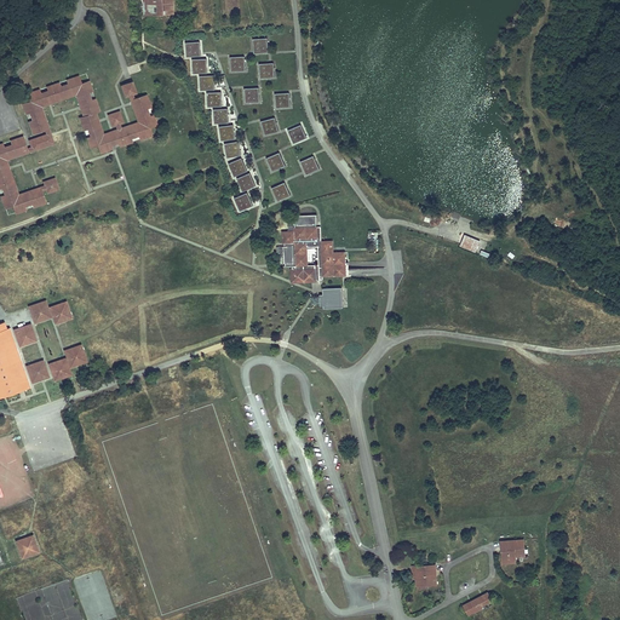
[(142,0),(143,15),(176,15),(174,0),(142,0)]
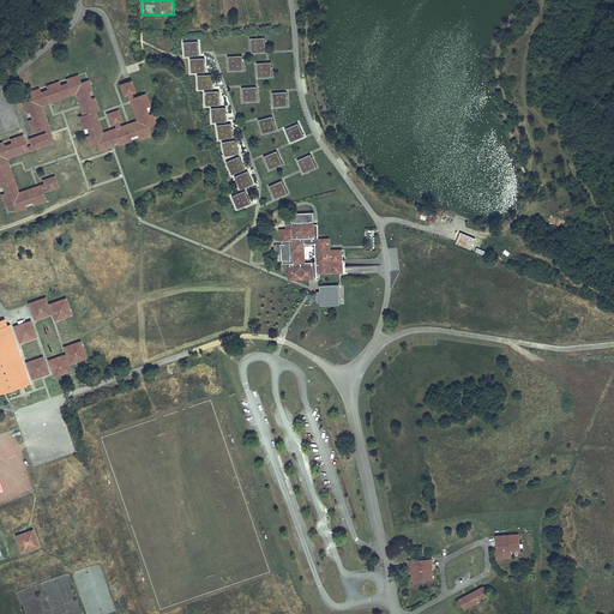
[(251,38),(252,53),(266,52),(265,37),(251,38)]
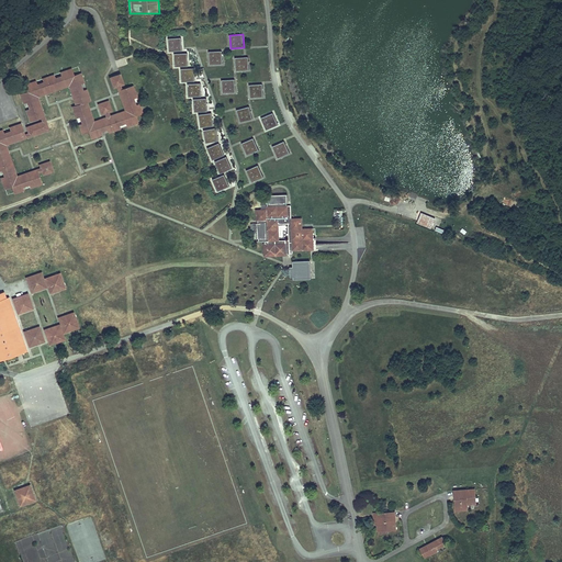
[(168,38),(169,52),(182,51),(181,37),(168,38)]
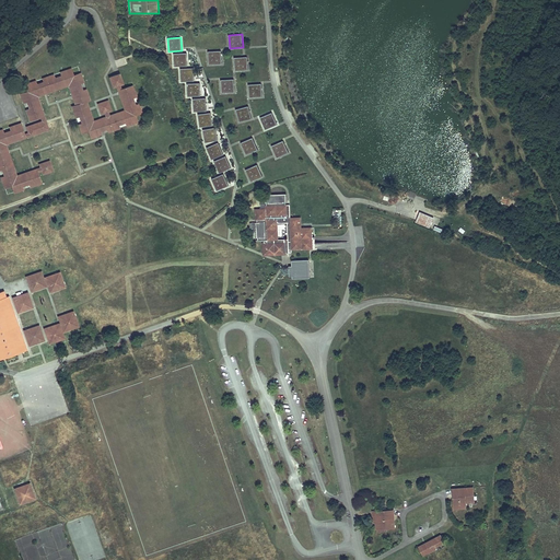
[(208,51),(209,65),(222,63),(221,50),(208,51)]
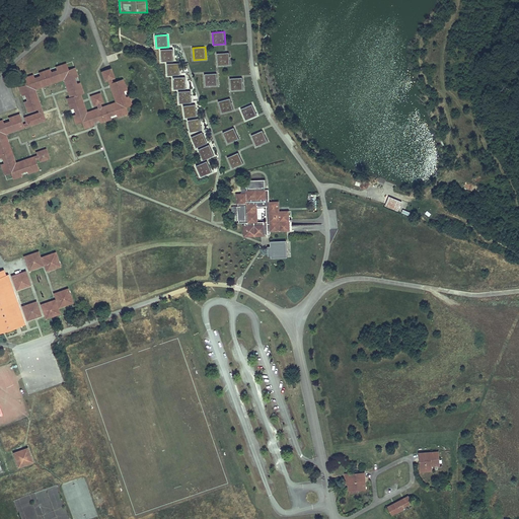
[(172,49),(160,50),(161,62),(173,61),(172,49)]
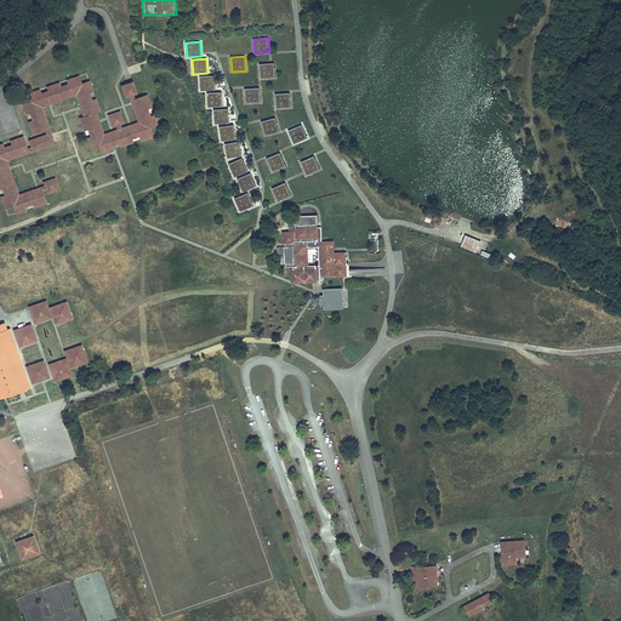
[(260,63),(261,78),(275,77),(274,62),(260,63)]
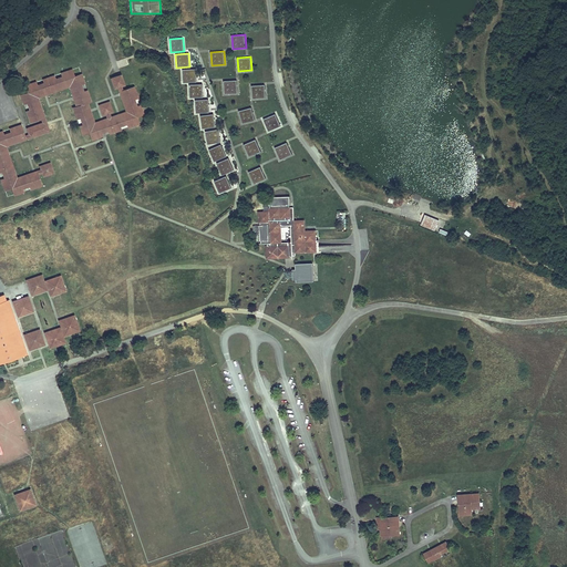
[(183,69),(183,82),(196,82),(196,69),(183,69)]
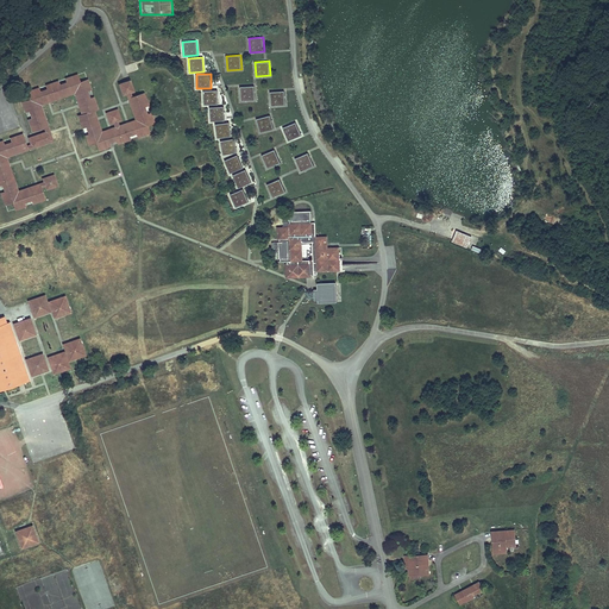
[(12,99),(22,127),(25,137),(36,132),(38,137),(22,144),(24,149),(19,151),(16,140),(0,145),(0,215),(1,219),(38,206),(33,194),(39,192),(42,198),(51,194),(48,183),(11,196),(0,167),(0,163),(32,151),(46,146),(39,127),(32,111),(67,98),(74,118),(70,119),(83,156),(86,156),(114,146),(149,133),(150,131),(136,95),(123,100),(120,95),(126,93),(127,92),(124,82),(113,86),(127,123),(112,129),(111,125),(114,123),(111,113),(100,118),(104,126),(107,126),(108,129),(108,130),(95,135),(87,113),(90,112),(77,75),(55,83),(12,99)]
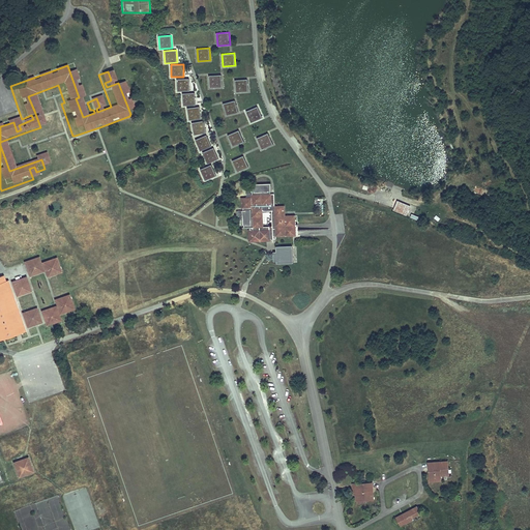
[(209,76),(210,88),(223,87),(222,75),(209,76)]
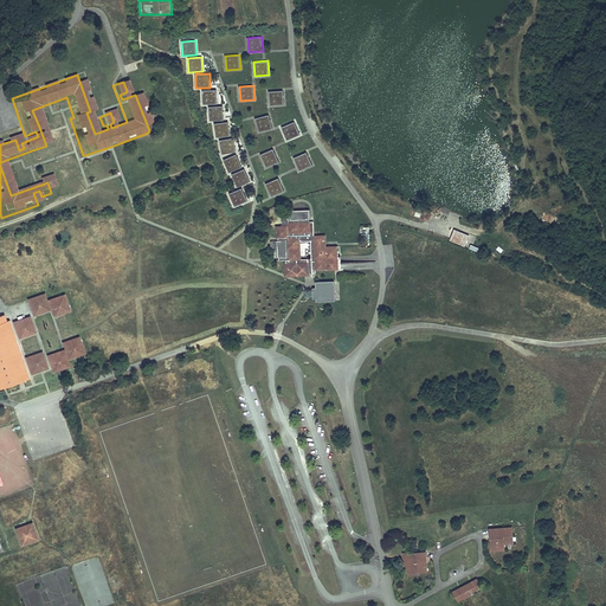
[(202,104),(217,103),(217,90),(202,90),(202,104)]
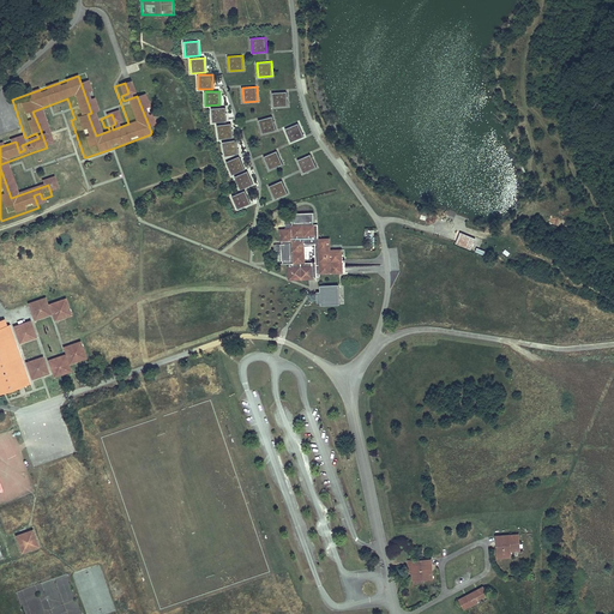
[(272,92),(274,107),(288,106),(287,91),(272,92)]
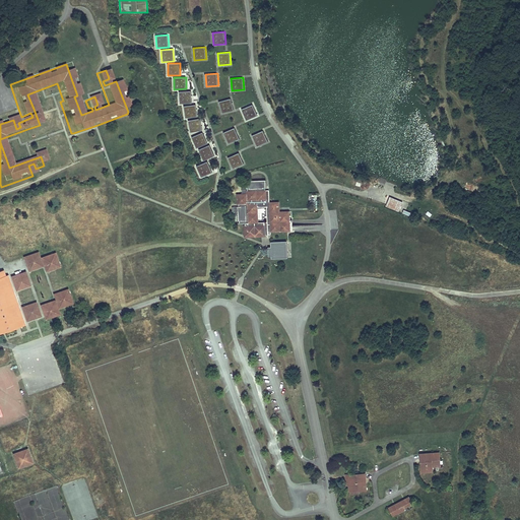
[(180,91),(181,104),(192,103),(191,90),(180,91)]
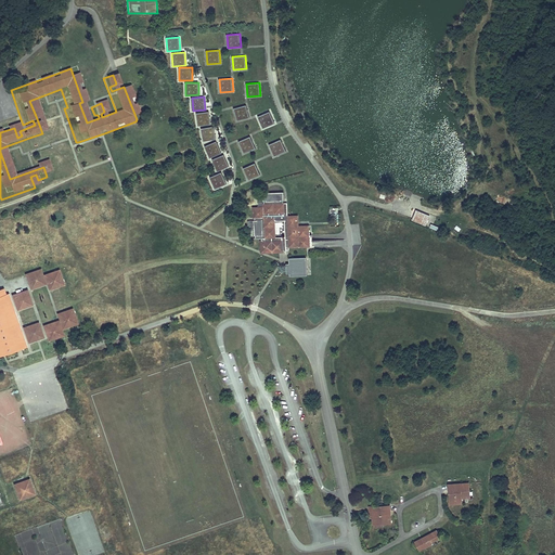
[(234,108),(237,120),(249,117),(246,105),(234,108)]
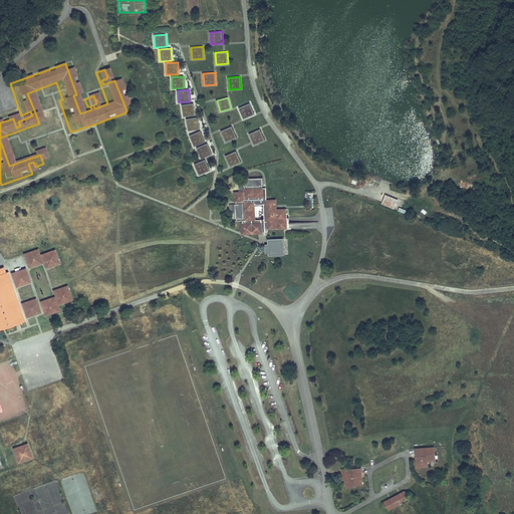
[(196,115),(194,103),(182,105),(184,117),(196,115)]
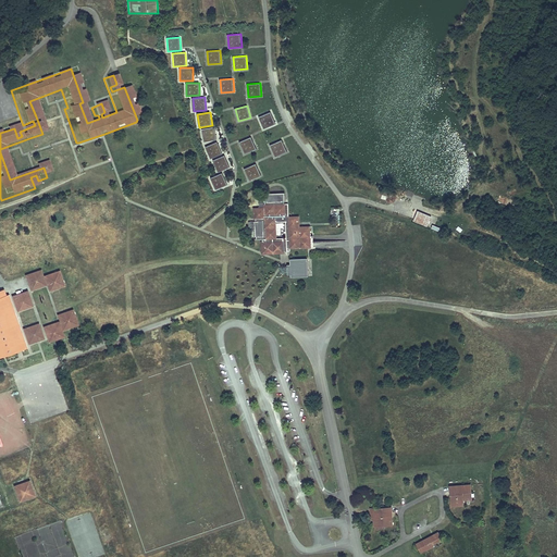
[(271,112),(259,118),(264,130),(276,124),(271,112)]
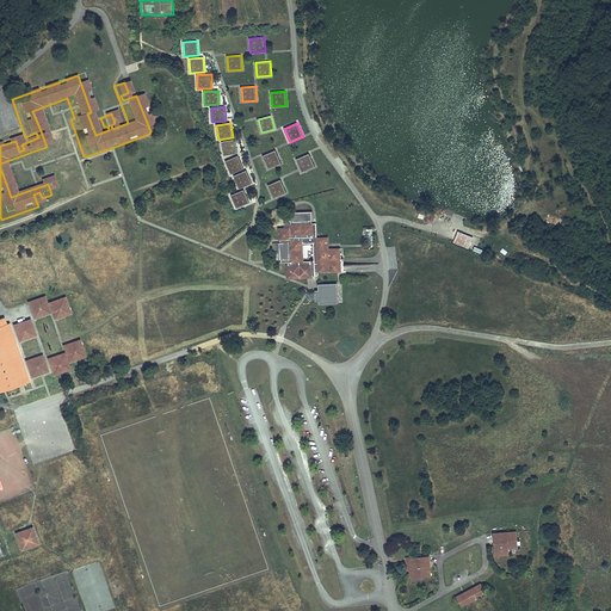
[(222,141),(224,155),(238,153),(235,139),(222,141)]
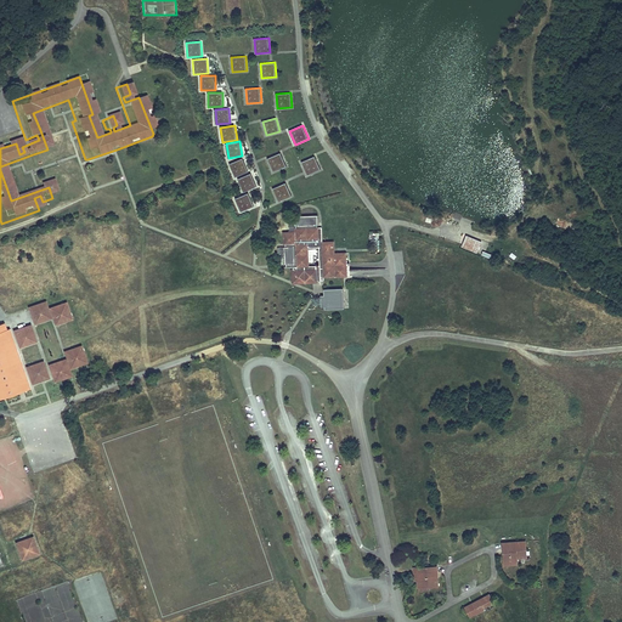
[(281,153),(267,159),(273,173),(287,167),(281,153)]
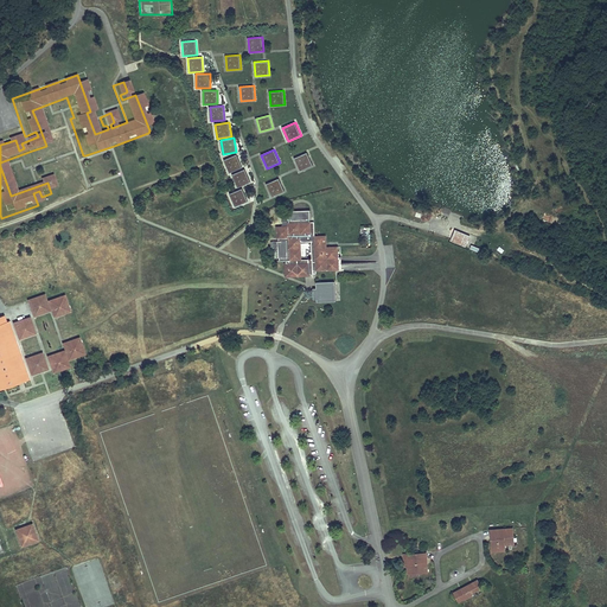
[(307,152),(294,158),(300,171),(313,165),(307,152)]
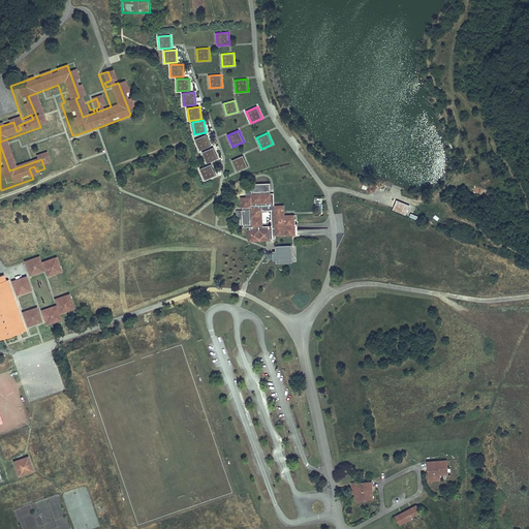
[(207,134),(195,139),(200,151),(212,146),(207,134)]
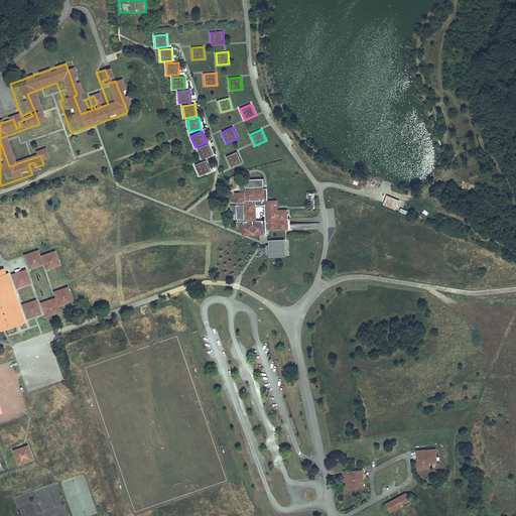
[(208,143),(197,148),(202,159),(213,154),(208,143)]
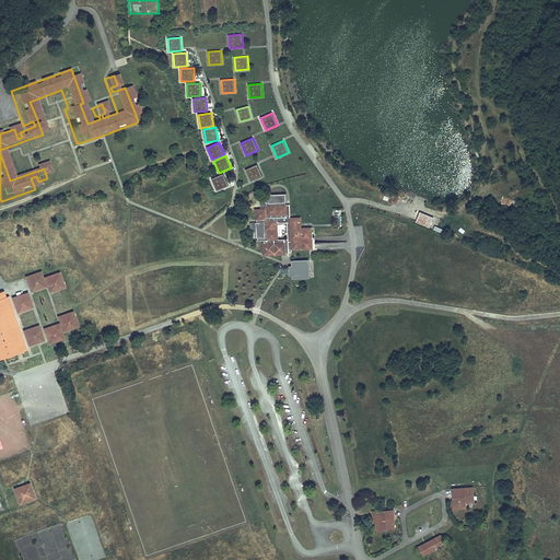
[(257,165),(245,171),(251,183),(263,177),(257,165)]
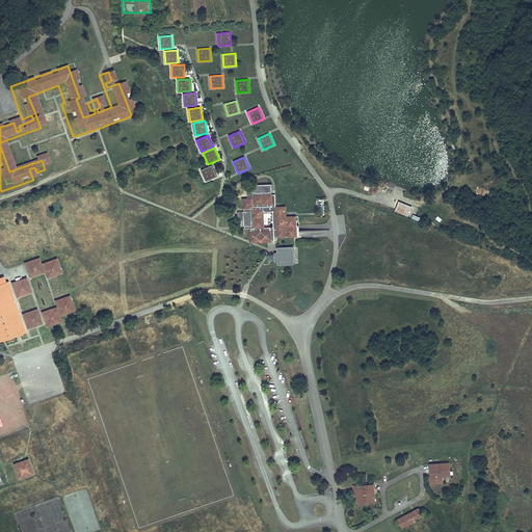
[(212,165),(201,170),(206,182),(217,177),(212,165)]
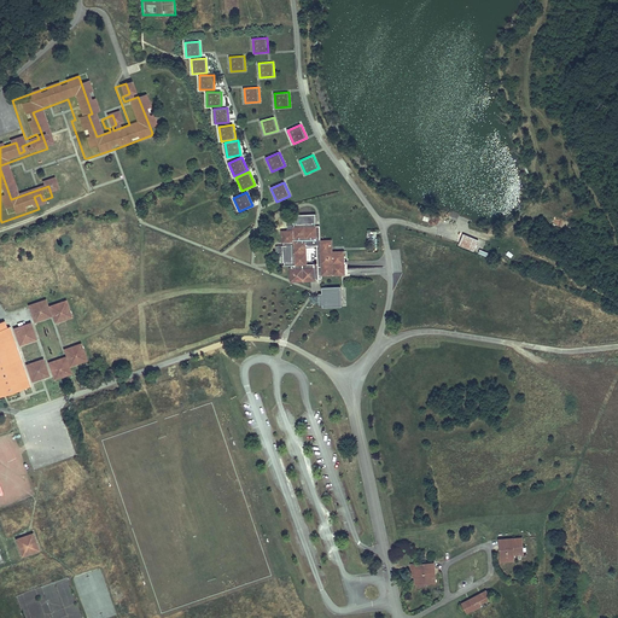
[(291,240),(292,263),(291,263),(291,267),(289,269),(290,278),(291,279),(315,278),(315,277),(315,275),(319,274),(340,273),(340,260),(339,250),(330,251),(328,238),(318,239),(316,227),(312,228),(312,223),(290,225),(290,229),(278,229),(279,240),(291,240)]
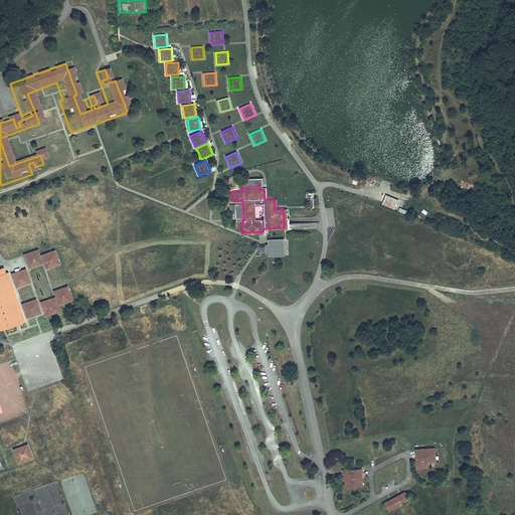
[(383,204),(395,208),(398,198),(385,194),(383,204)]
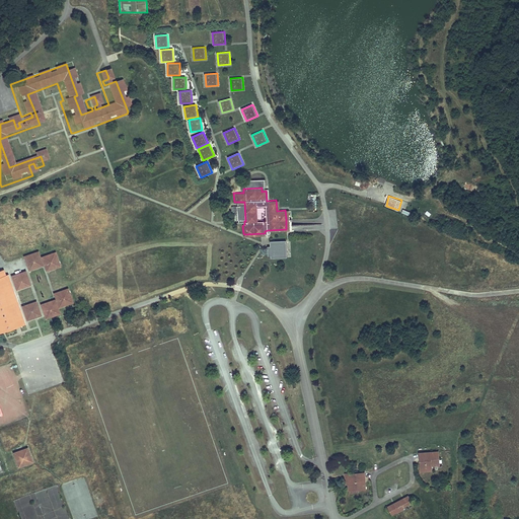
[(286,241),(272,241),(272,246),(268,246),(269,254),(272,254),(272,257),(287,257),(286,241)]
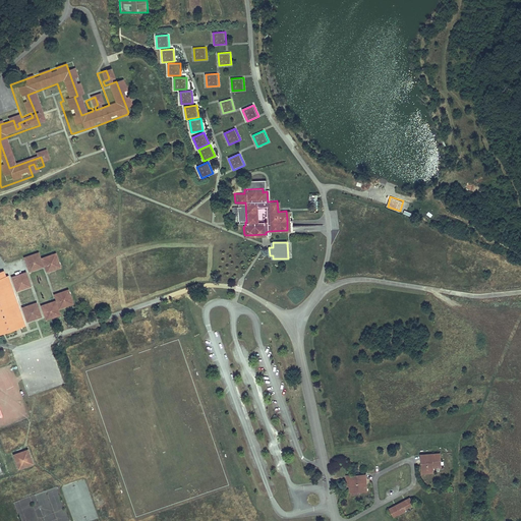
[(38,253),(24,258),(30,272),(42,267),(38,253)]
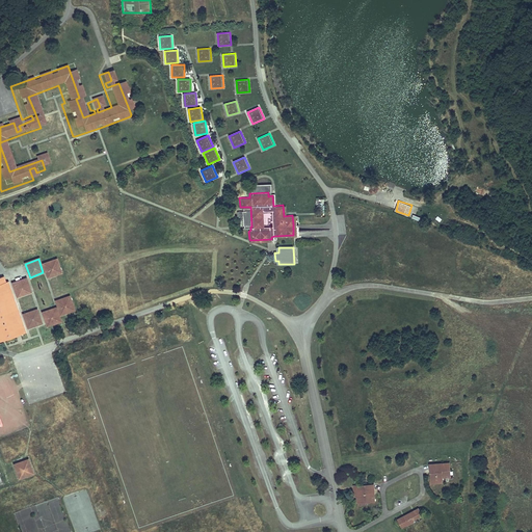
[(61,273),(57,260),(43,264),(48,278),(61,273)]
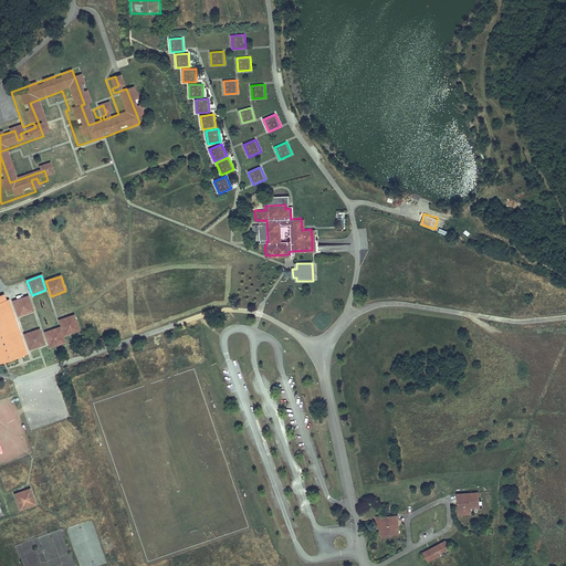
[(28,297),(13,303),(19,316),(33,312),(28,297)]
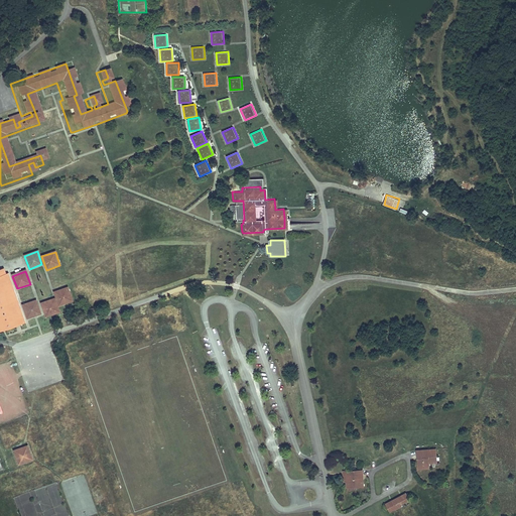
[(4,275),(0,276),(0,333),(22,325),(12,295),(5,275),(4,275)]
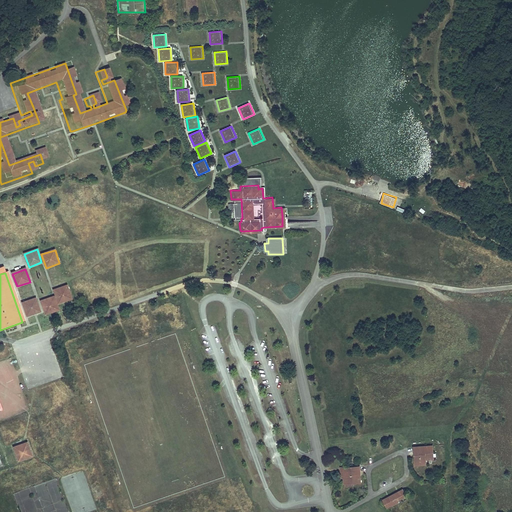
[(71,299),(67,285),(53,289),(58,302),(59,303),(71,299)]
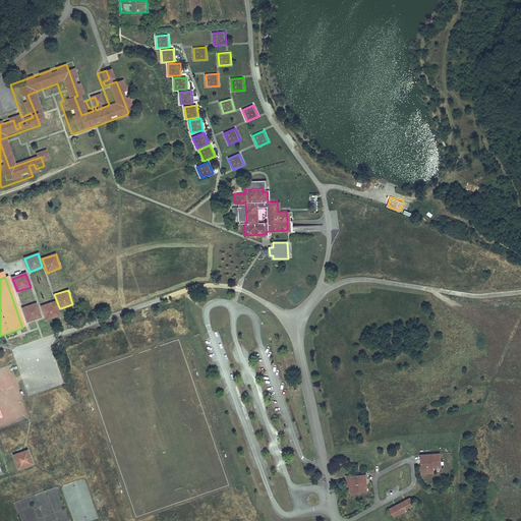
[(54,302),(42,307),(46,321),(59,316),(59,314),(54,302)]
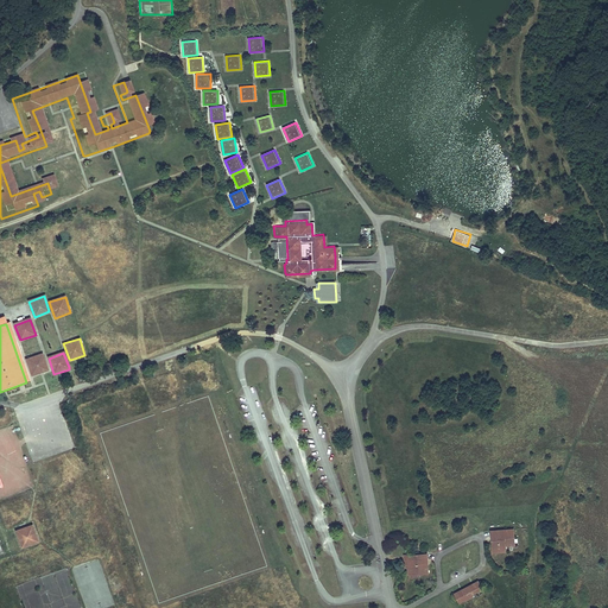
[(42,355),(27,361),(32,375),(33,375),(48,371),(42,355)]
